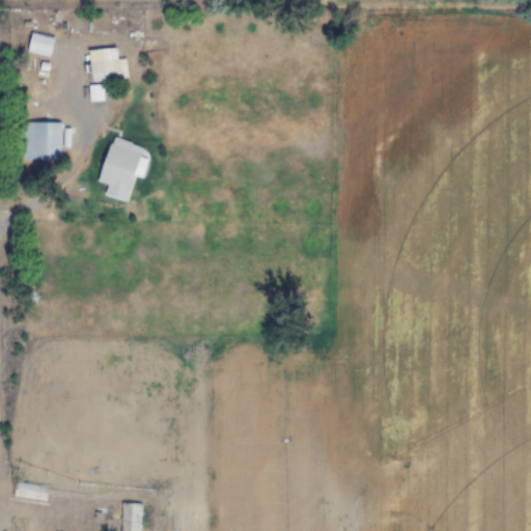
[(25,51),(48,57),(53,39),(30,32),(25,51)]
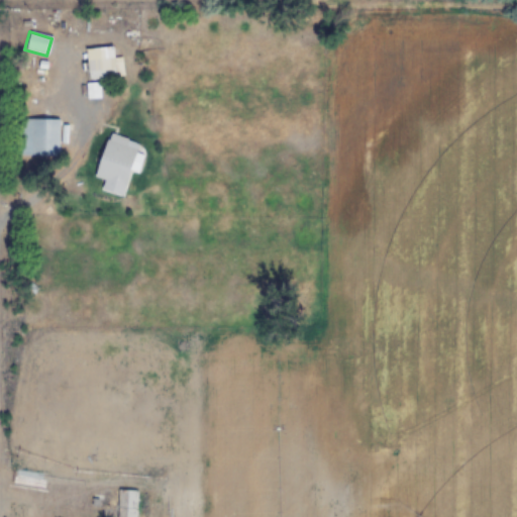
[(86,59),(86,79),(121,79),(121,59),(86,59)]
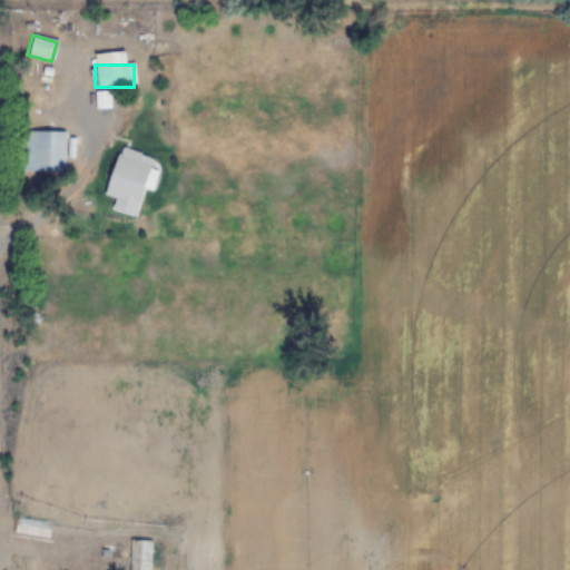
[(65,131),(20,131),(20,173),(65,173),(65,131)]
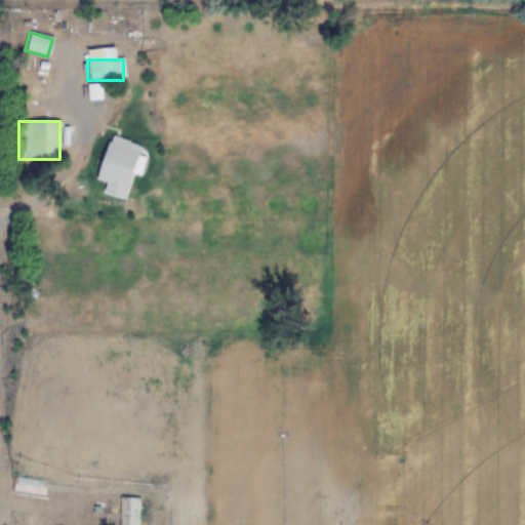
[(129,142),(111,136),(96,182),(128,191),(139,152),(127,148),(129,142)]
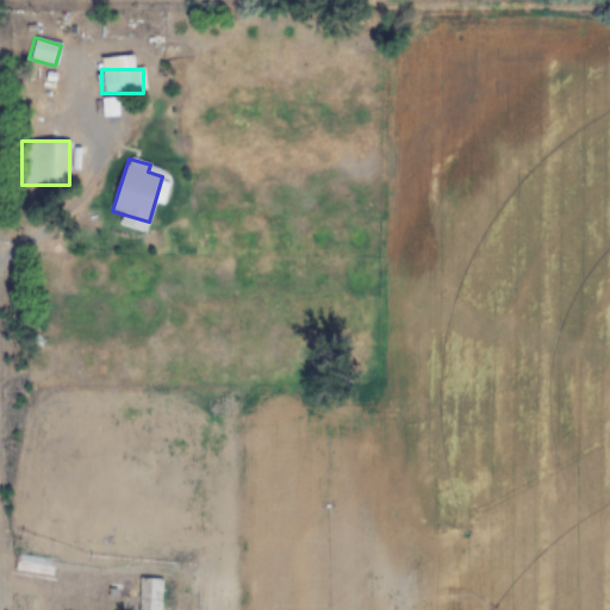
[(160,609),(161,579),(137,578),(135,609),(160,609)]
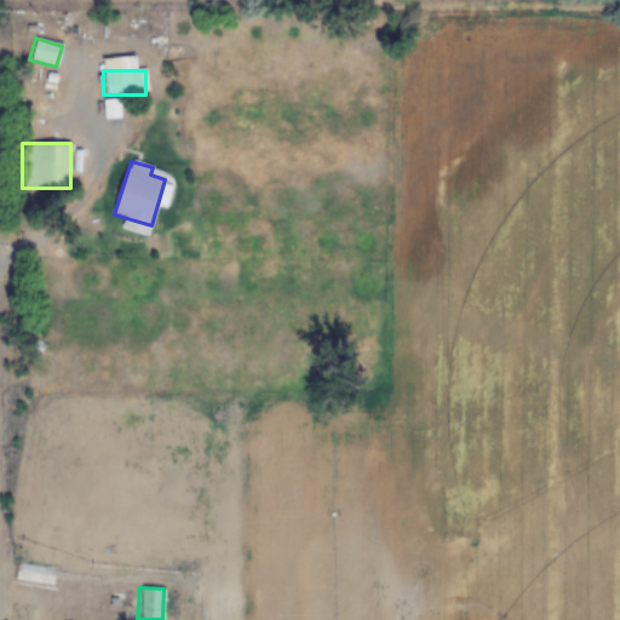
All buildings are outlined.
